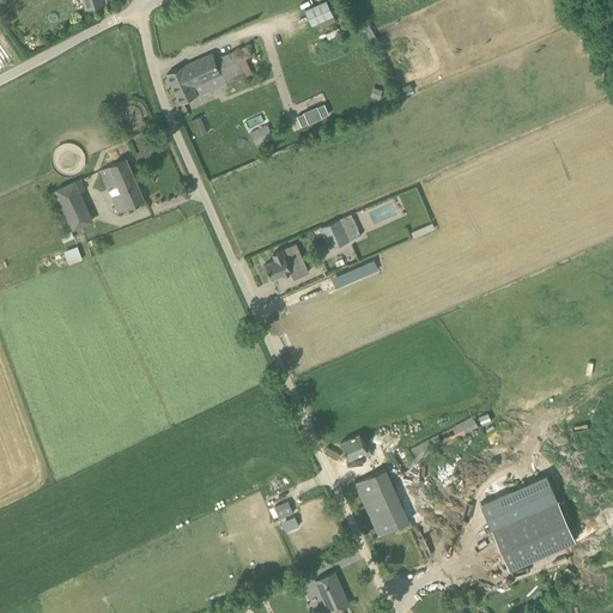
[(325,0),(305,8),(313,25),(335,14),(328,0),(325,0)]
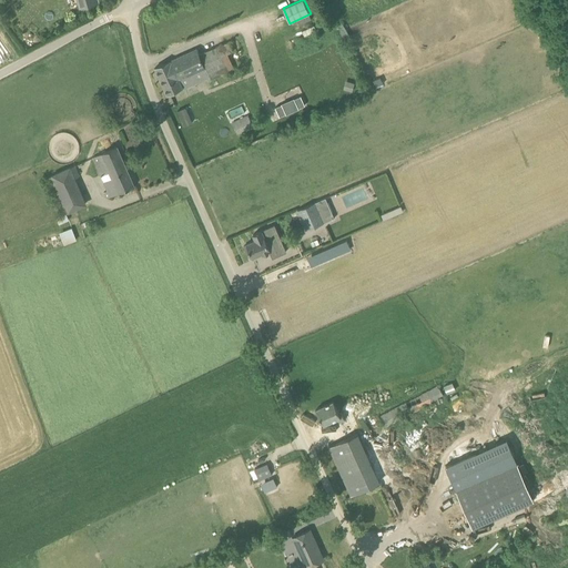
[(230,42),(199,54),(196,49),(155,68),(168,95),(234,68),(227,53),(233,51),(230,42)]
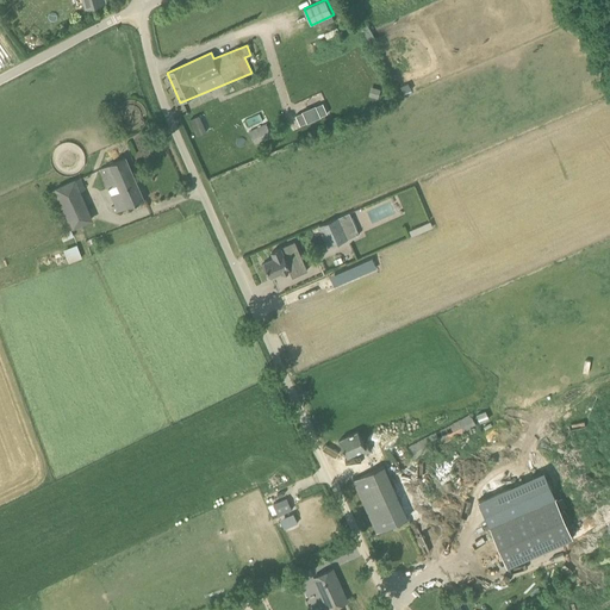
[(371,87),(368,97),(378,99),(380,89),(371,87)]
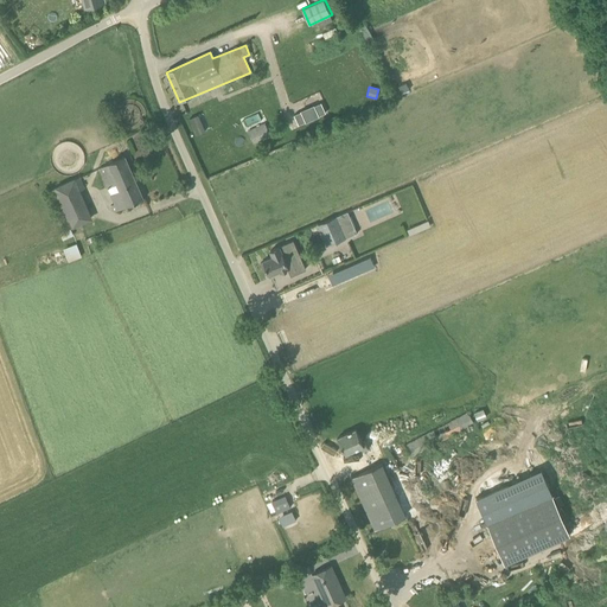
[(304,116),(307,126),(334,114),(331,104),(324,108),(324,109),(312,114),(311,113),(304,116)]
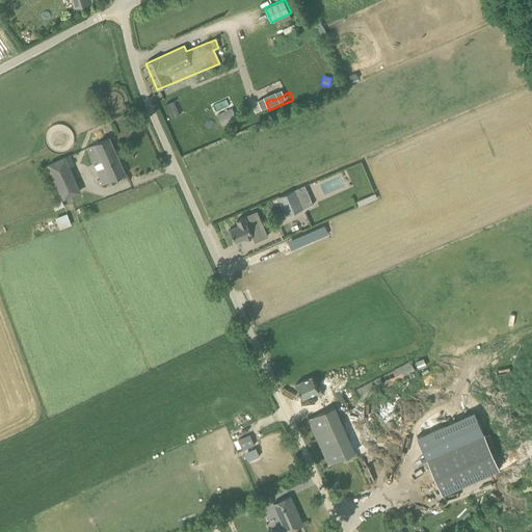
[(174,101),(164,104),(170,117),(179,114),(174,101)]
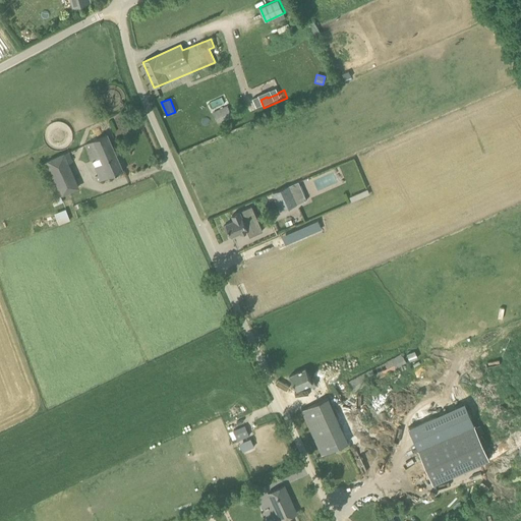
[(213,112),(217,123),(232,117),(228,107),(213,112)]
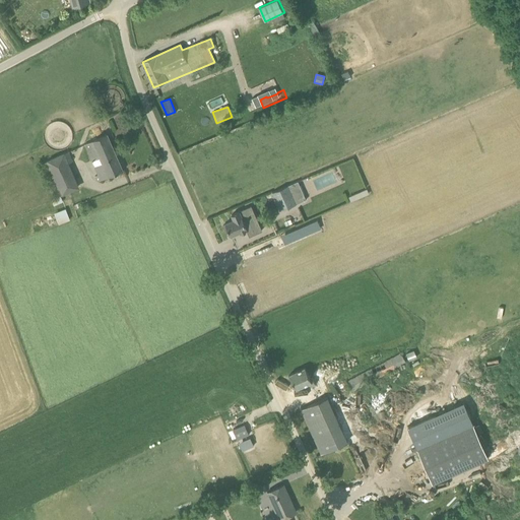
[(98,182),(101,180),(124,171),(107,134),(85,143),(92,161),(100,158),(103,164),(94,167),(99,175),(94,176),(98,182)]
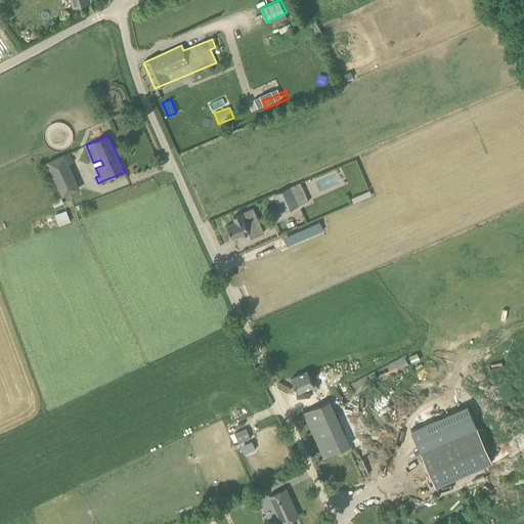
[(80,189),(66,154),(42,163),(57,199),(80,189)]
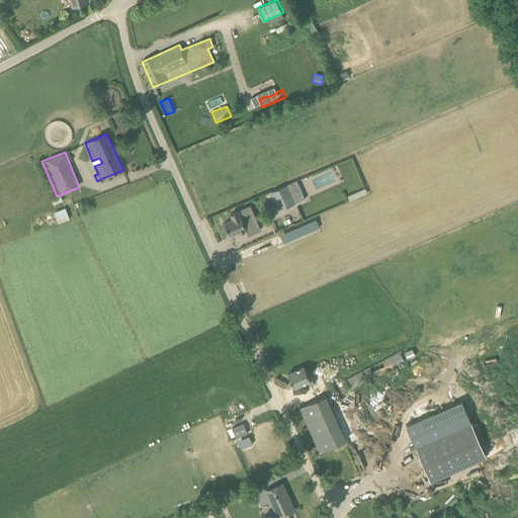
[(270,191),(278,209),(299,200),(291,182),(270,191)]
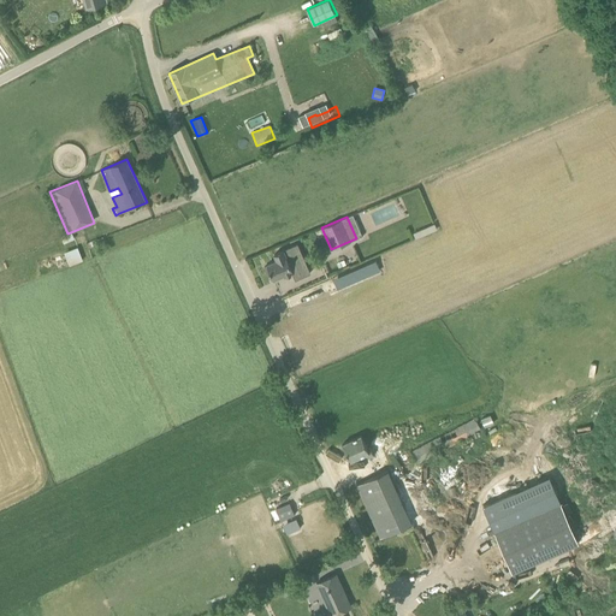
[(366,223),(359,226),(362,234),(369,230),(366,223)]
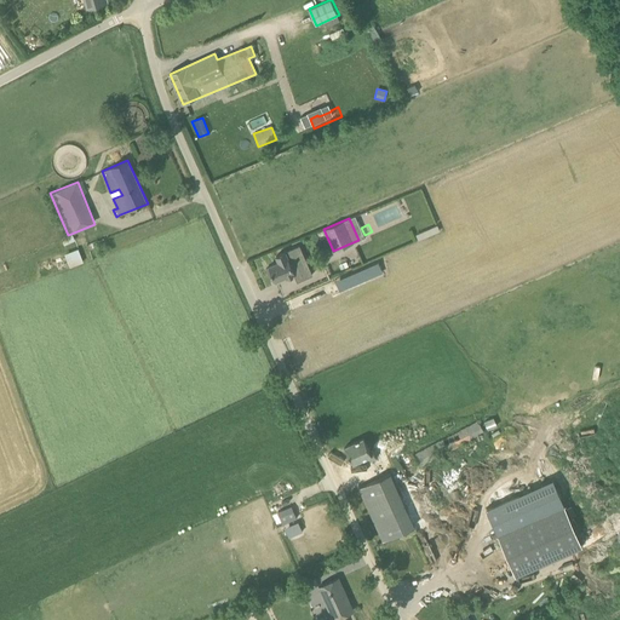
[(437,225),(415,235),(419,241),(440,231),(437,225)]
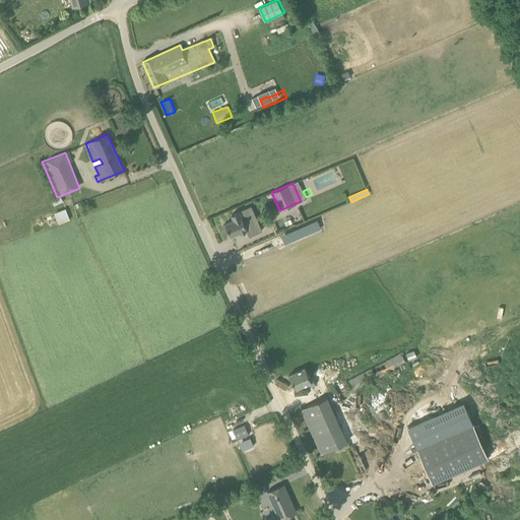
[(66,208),(55,211),(58,223),(69,220),(66,208)]
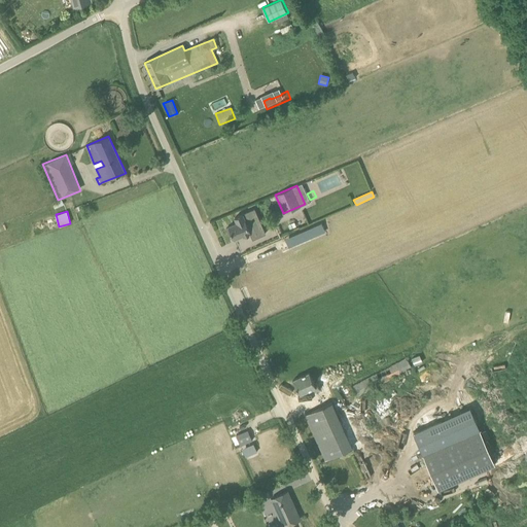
[(235,217),(237,223),(229,226),(234,239),(243,236),(243,237),(251,234),(251,233),(260,230),(256,221),(248,225),(243,214),(235,217)]
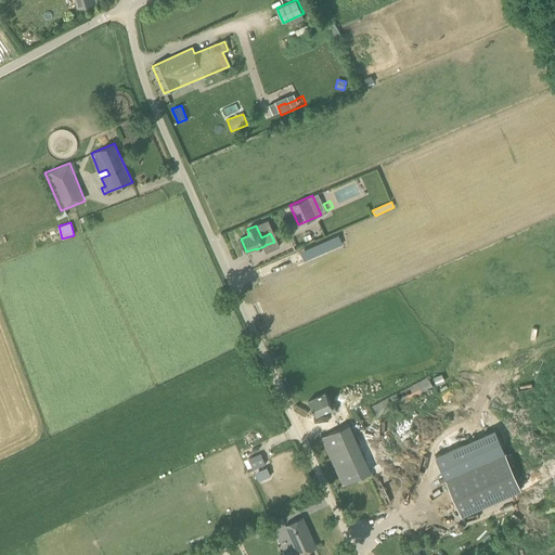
[(325,392),(309,400),(315,415),(330,409),(332,412),(336,410),(333,403),(331,404),(325,392)]
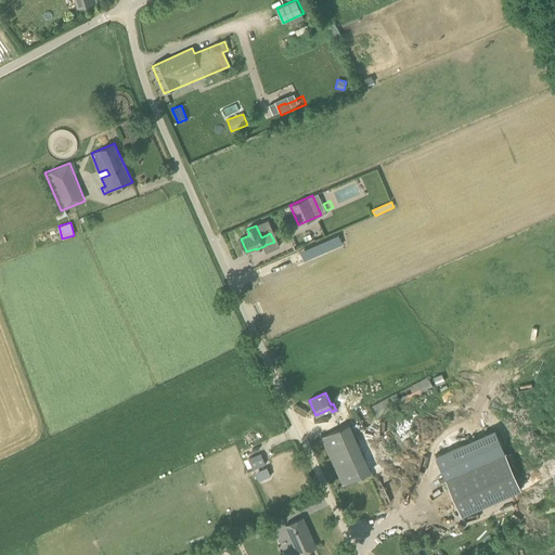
[(321,434),(339,482),(369,472),(349,423),(321,434)]
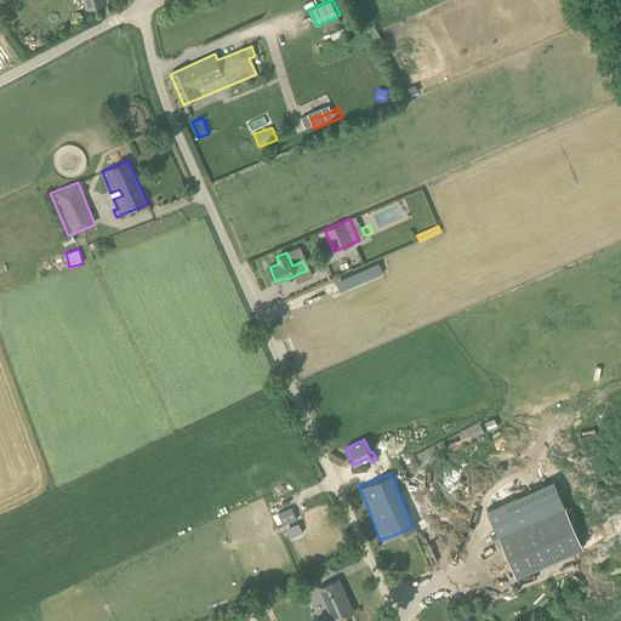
[(486,510),(497,535),(531,520),(520,495),(486,510)]
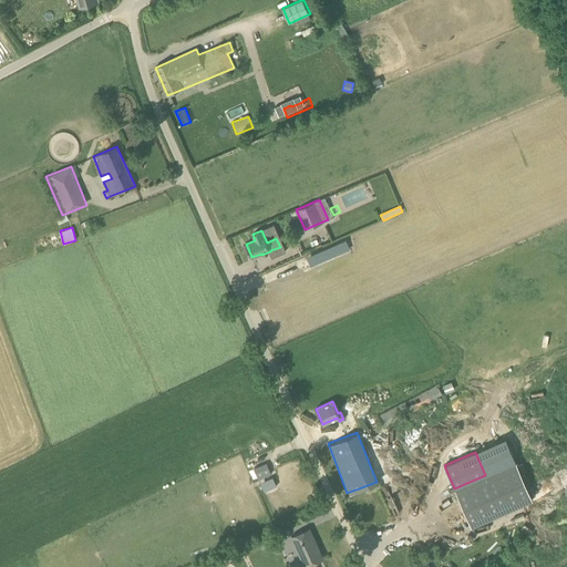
[(454,488),(471,527),(532,501),(515,462),(485,475),(454,488)]
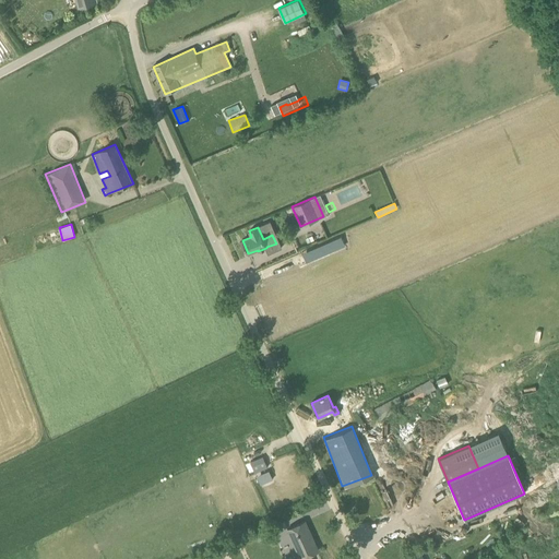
[(250,462),(256,473),(268,467),(263,456),(250,462)]
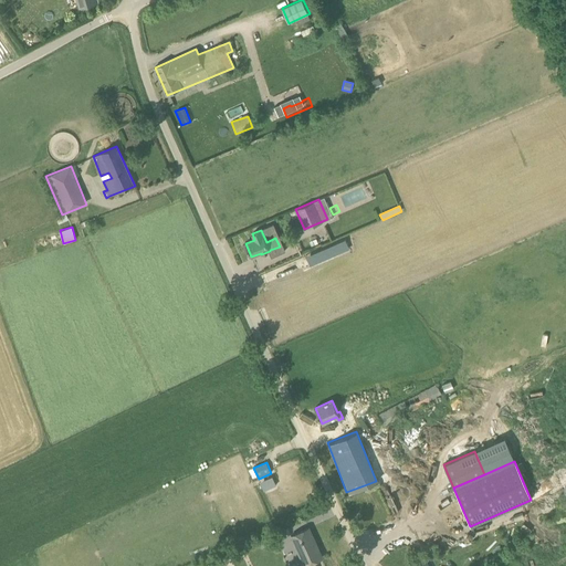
[(304,565),(323,557),(308,527),(291,536),(304,565)]
